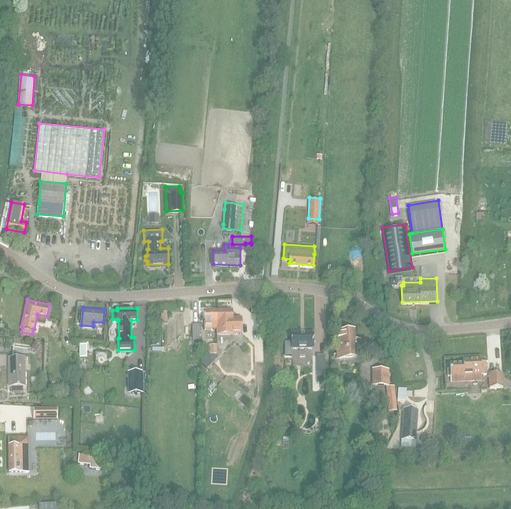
[(205,327),(217,327),(217,308),(204,308),(205,327)]
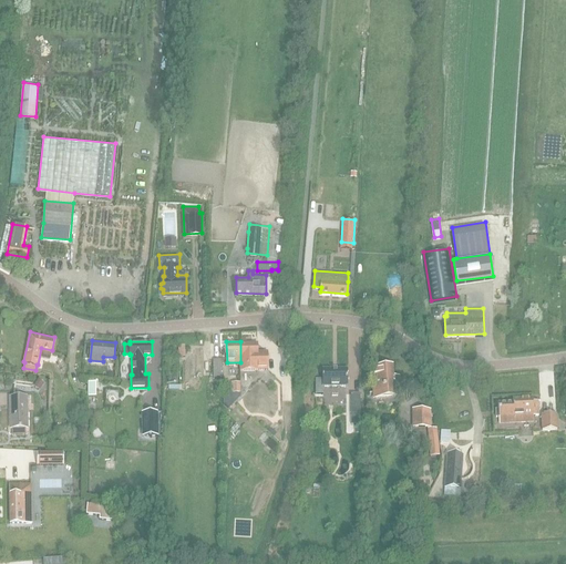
[(240,341),(240,362),(240,369),(269,368),(268,349),(258,350),(258,341),(240,341)]
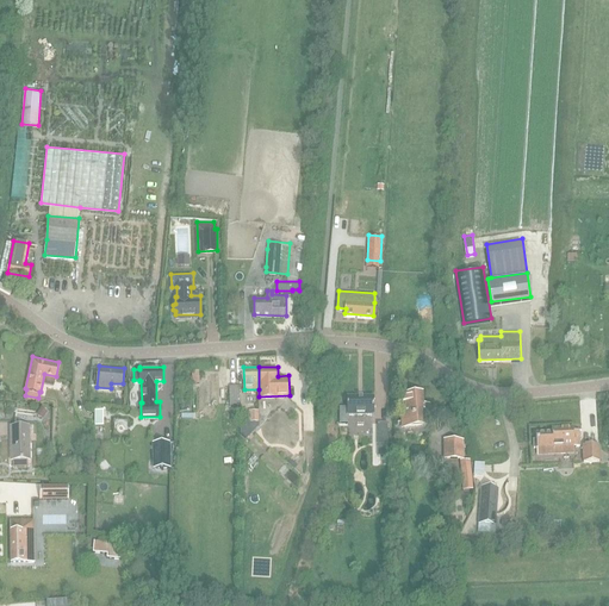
[(230,383),(230,403),(240,403),(240,383),(230,383)]
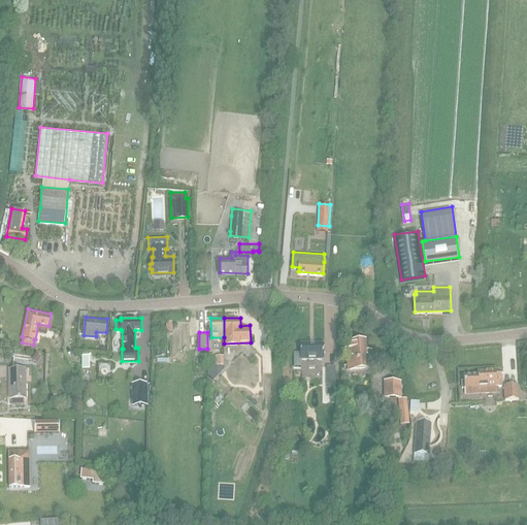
[(349,340),(350,365),(351,365),(351,364),(370,362),(370,363),(371,363),(370,349),(366,349),(365,338),(349,340)]
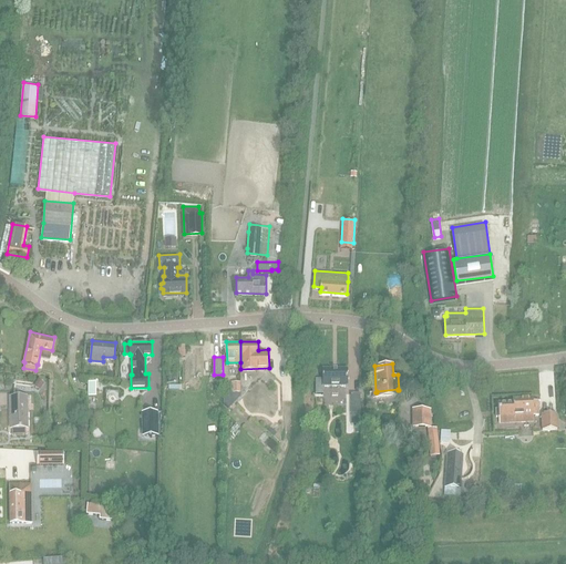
[(323,377),(316,377),(316,391),(323,391),(323,383),(348,383),(348,367),(323,366),(323,377)]
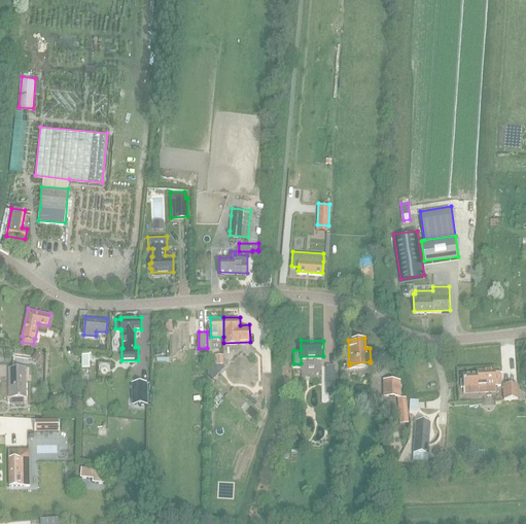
[(36,350),(32,355),(37,359),(41,353),(36,350)]
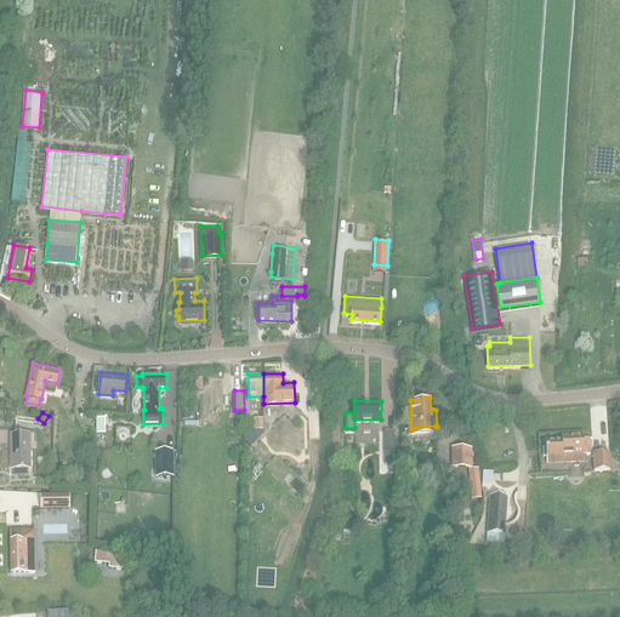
[(396,427),(385,427),(385,449),(396,449),(396,447),(396,429),(396,427)]
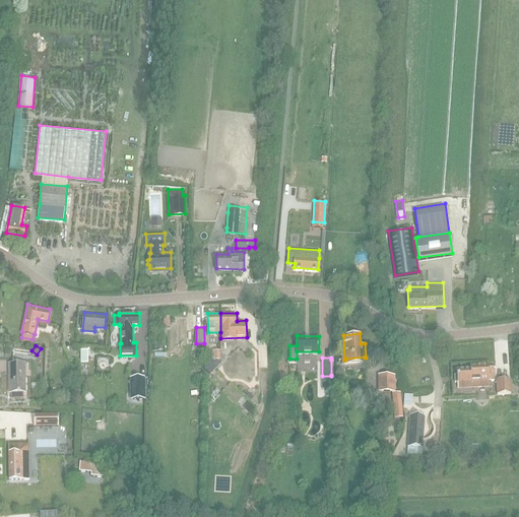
[(213,359),(205,359),(205,367),(212,367),(214,368),(220,362),(220,359),(213,359)]
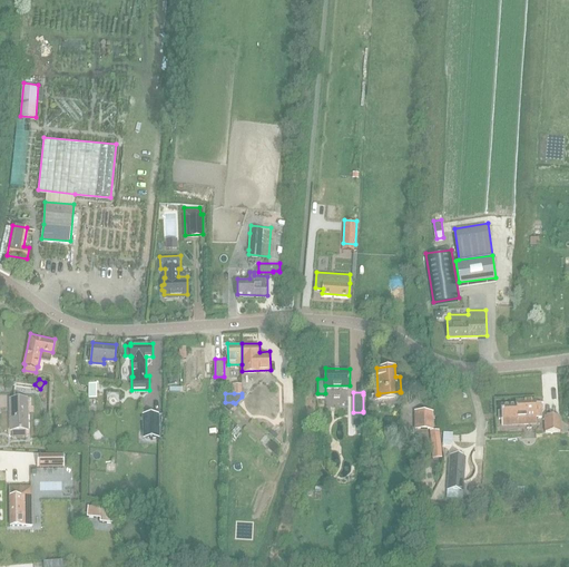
[(10,397),(10,428),(28,428),(27,397),(10,397)]
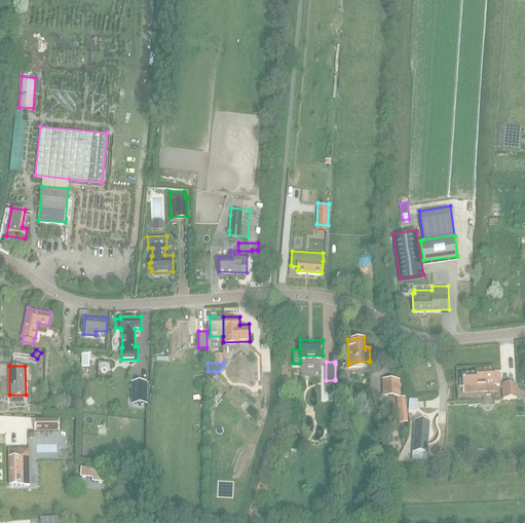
[(501,369),(501,368),(494,369),(494,367),(476,368),(476,370),(462,371),(463,377),(460,377),(460,384),(463,384),(477,383),(477,388),(495,388),(495,382),(500,382),(499,369),(501,369)]
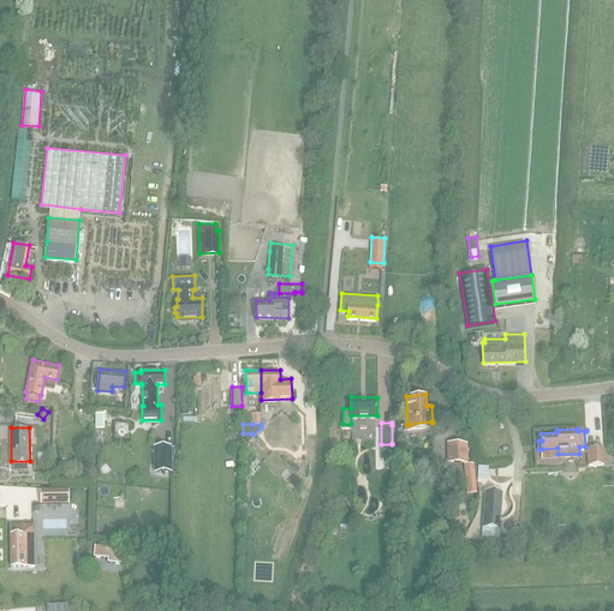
[(448,460),(469,460),(469,444),(469,441),(448,441),(448,460)]
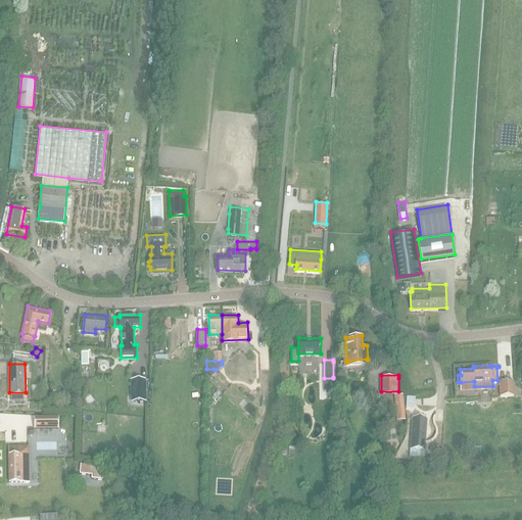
[(131,378),(132,400),(147,399),(146,377),(131,378)]
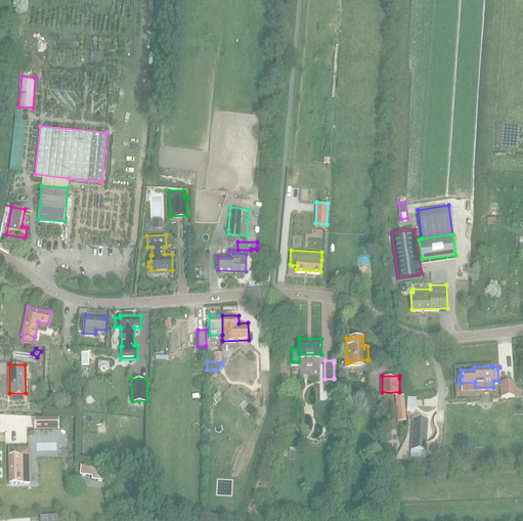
[(500,381),(502,395),(516,394),(515,380),(500,381)]
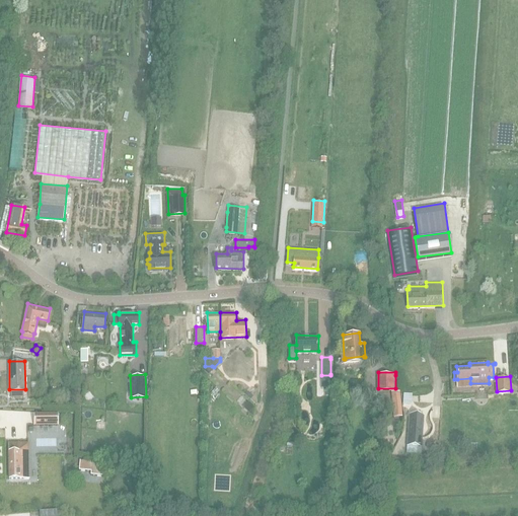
[(399,389),(391,389),(393,415),(401,414),(399,389)]
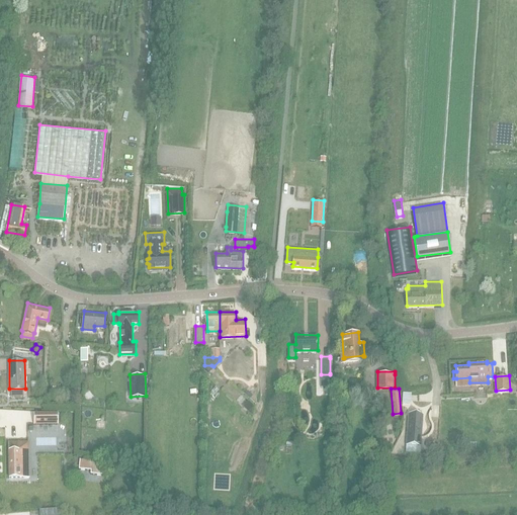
[(334,407),(333,415),(345,415),(346,408),(334,407)]
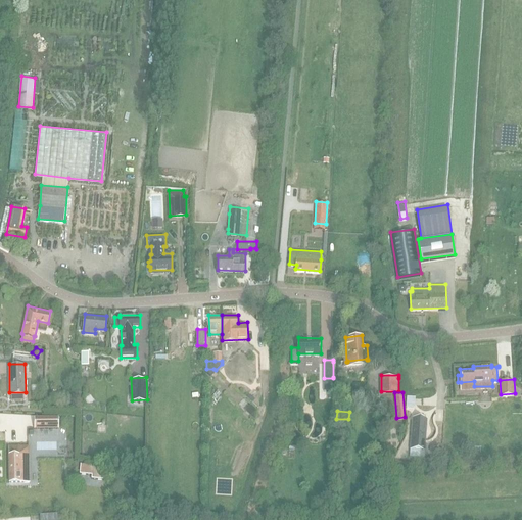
[(58,415),(35,416),(35,426),(58,426),(58,415)]
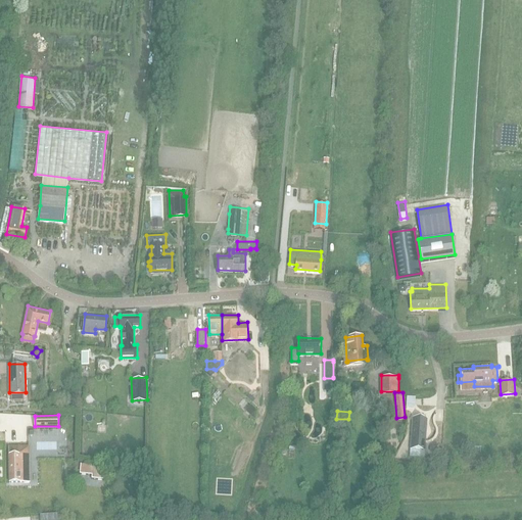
[(410,446),(424,447),(427,416),(413,415),(410,446)]
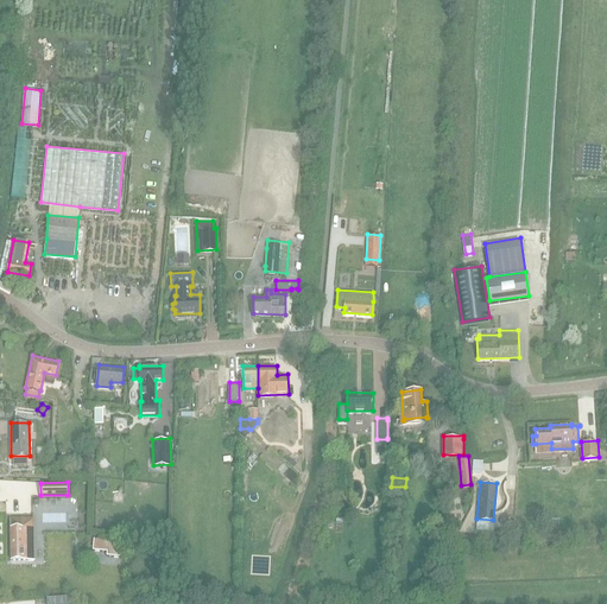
[(11,547),(11,559),(35,558),(33,517),(23,517),(11,517),(11,526),(10,526),(11,547)]
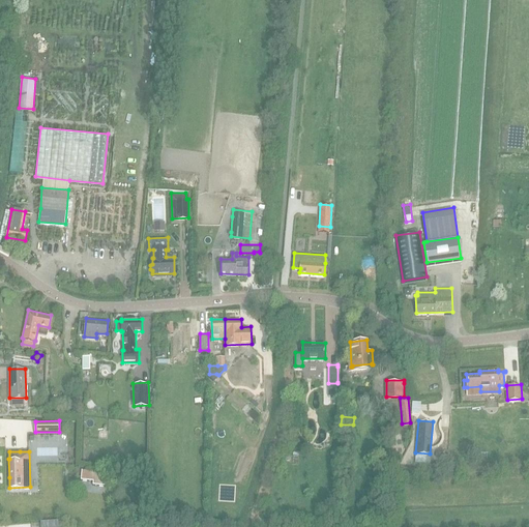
[(94,479),(93,484),(107,485),(108,470),(82,468),(81,478),(94,479)]
